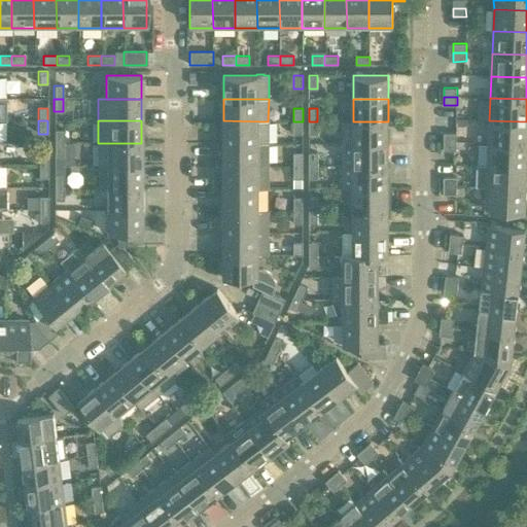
[(223,120),(223,143),(268,143),(268,121),(223,120)]
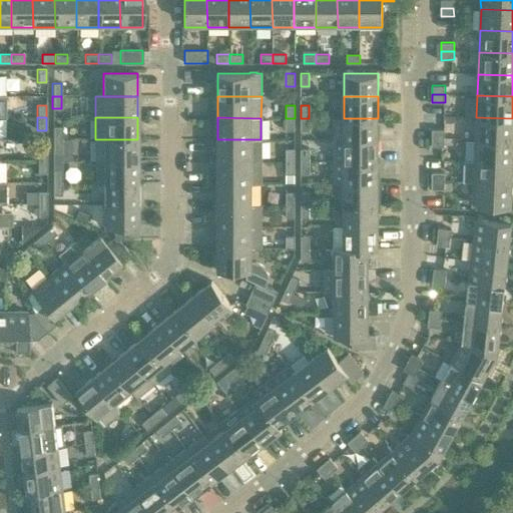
[(512,118),(476,117),(475,138),(512,140),(512,118)]
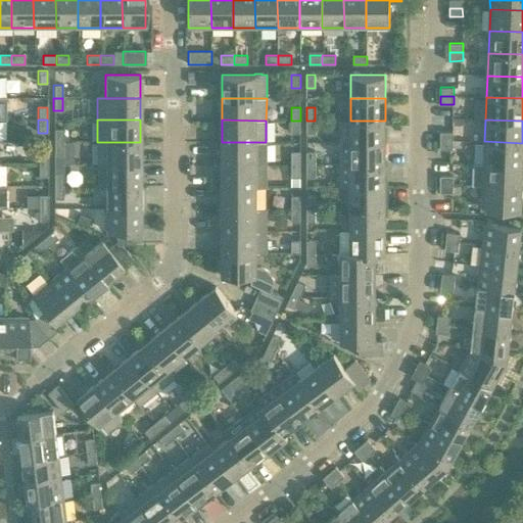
[(300,121),(291,121),(291,133),(300,133),(300,121)]
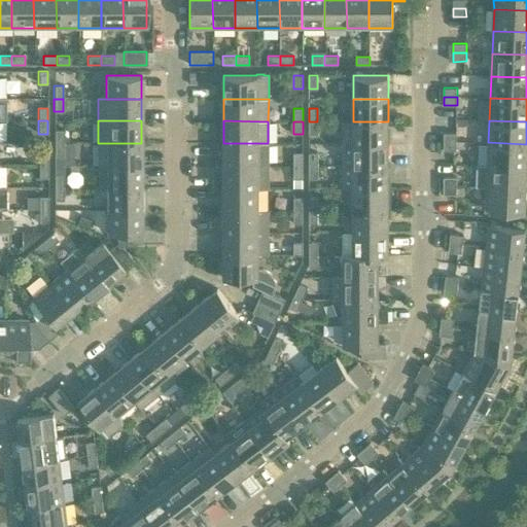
[(317,121),(309,121),(309,134),(317,134),(317,121)]
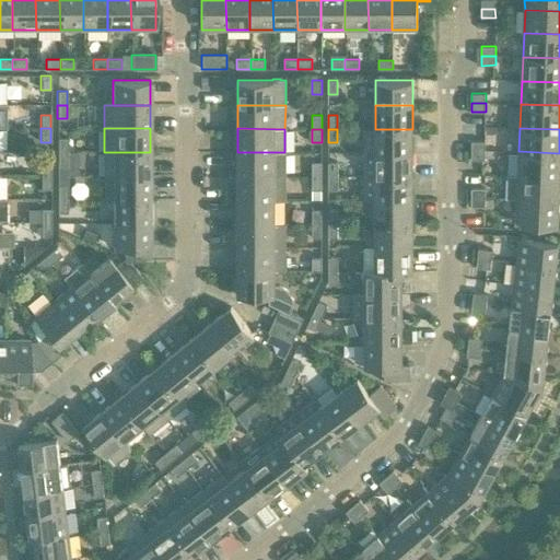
[(364,129),(364,152),(412,152),(412,129),(375,129),(364,129)]
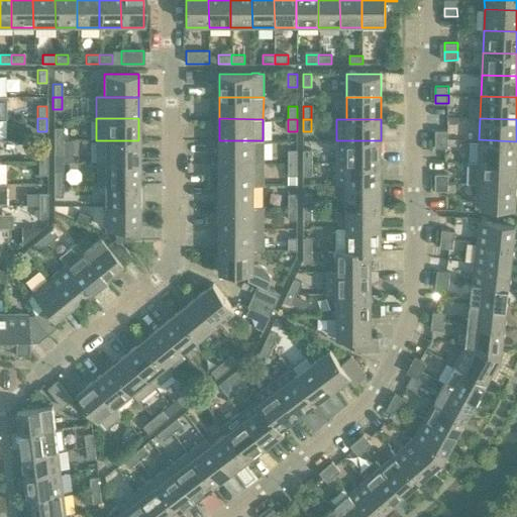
[(62,127),(53,127),(53,140),(62,140),(62,131),(62,127)]
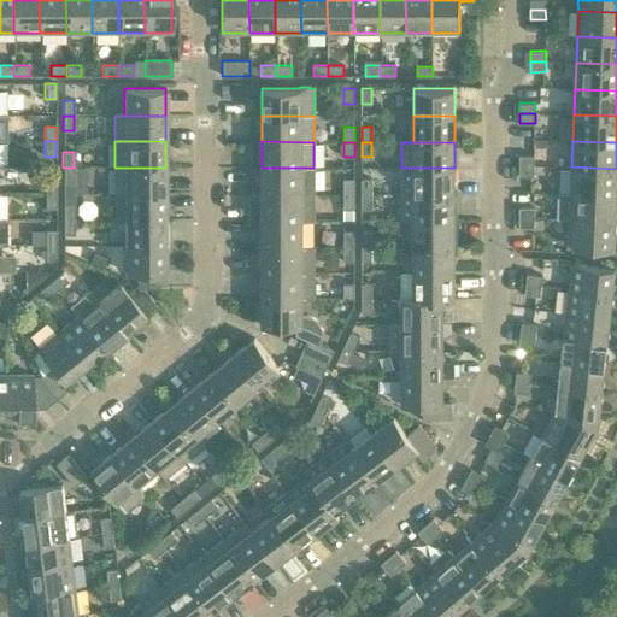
[(519,154),(519,165),(535,165),(535,154),(519,154)]
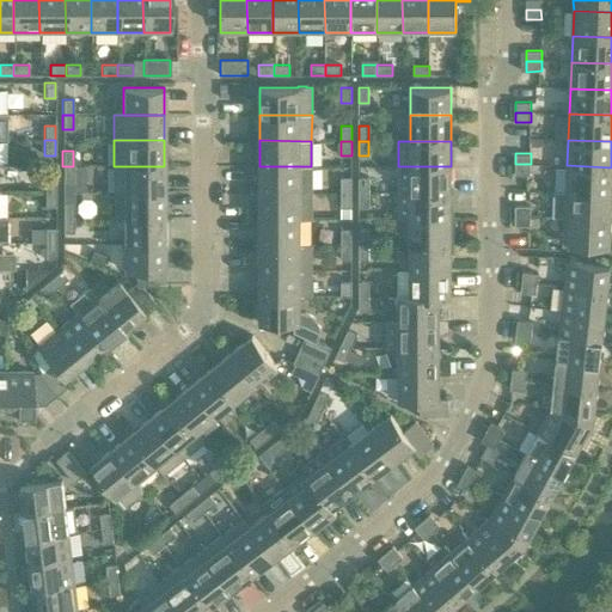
[(531,164),(515,164),(515,175),(531,175),(531,164)]
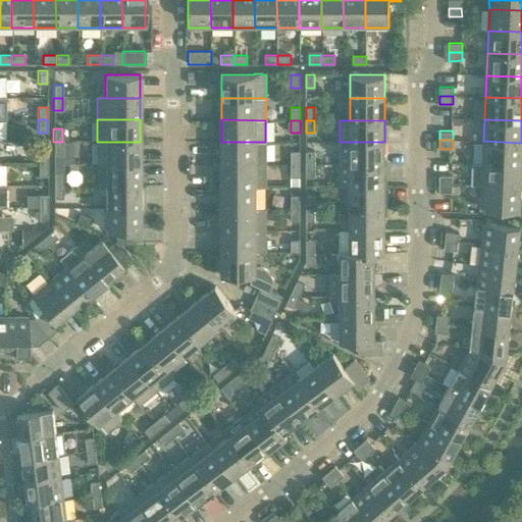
[(521,143),(483,141),(482,163),(521,165),(521,160),(521,143)]
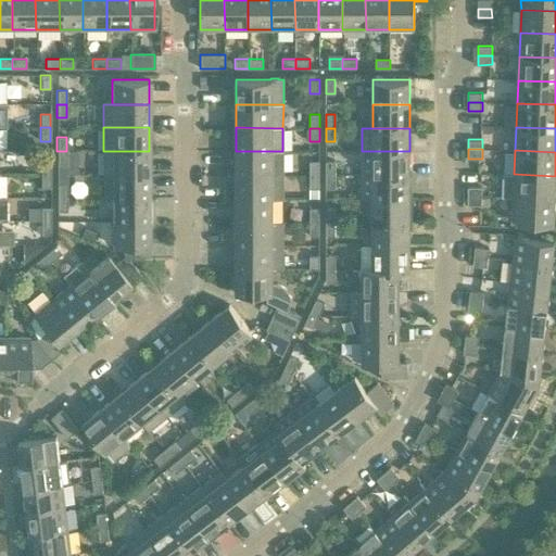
[(66,151),(57,151),(57,165),(66,165),(66,151)]
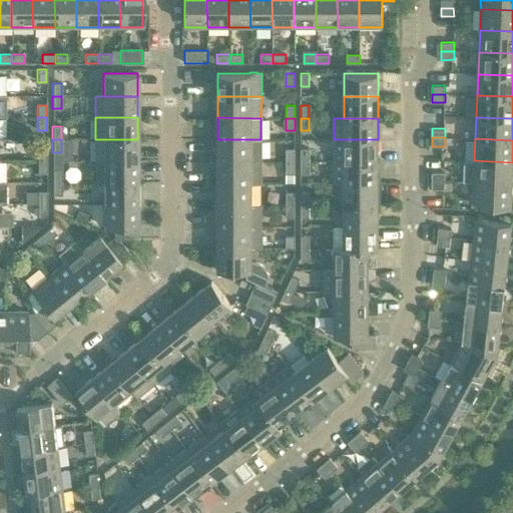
[(95,161),(103,161),(137,160),(137,139),(95,139),(95,161)]
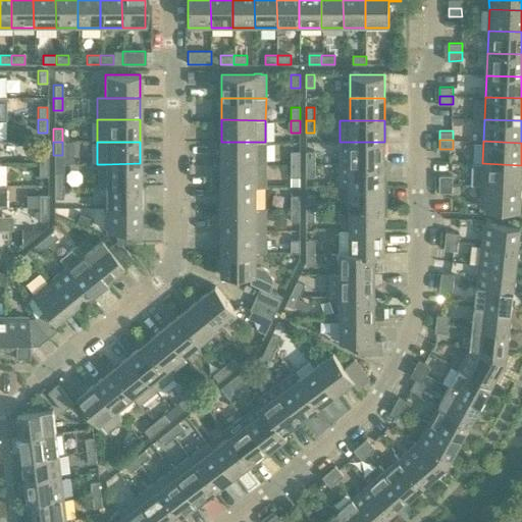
[(221,142),(221,164),(265,164),(265,142),(221,142)]
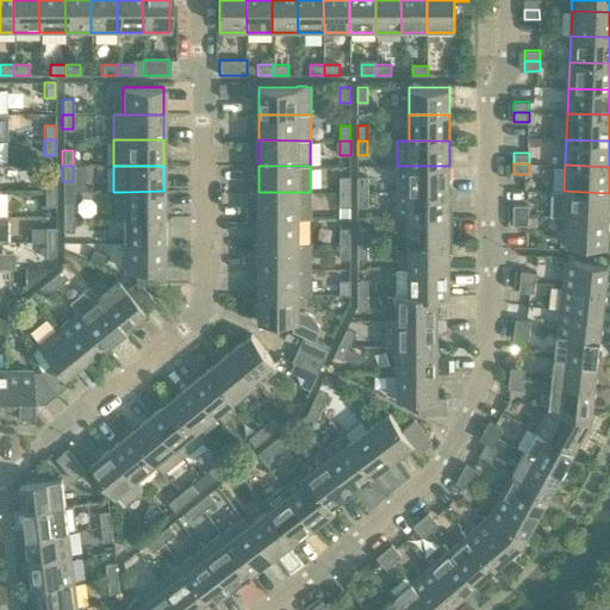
[(397,166),(397,192),(449,192),(449,166),(397,166)]
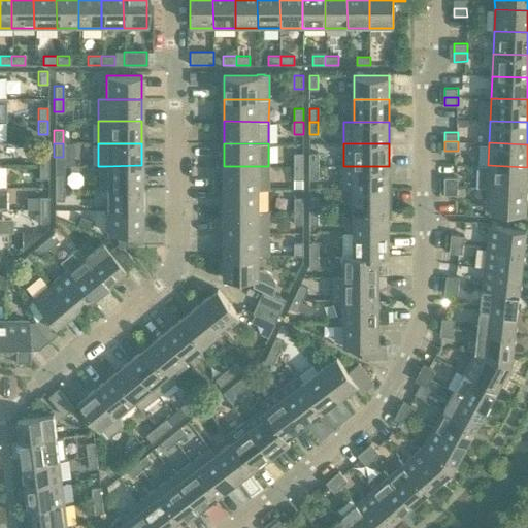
[(38,153),(38,165),(47,165),(47,153),(38,153)]
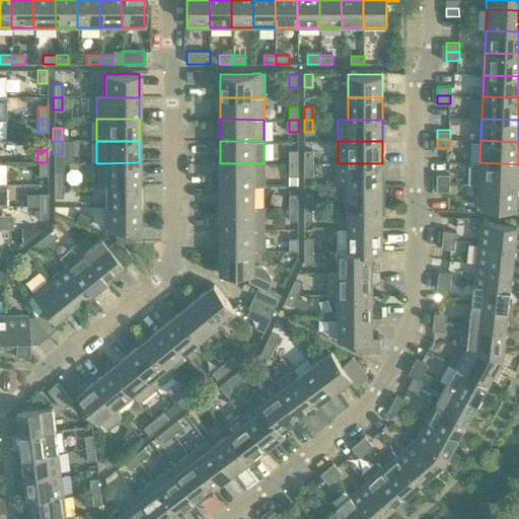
[(289,150),(289,163),(298,163),(298,150),(289,150)]
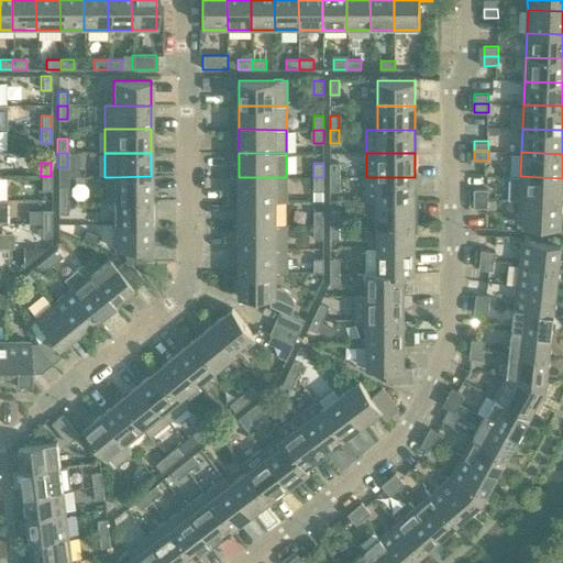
[(330,163),(330,177),(339,177),(339,163),(330,163)]
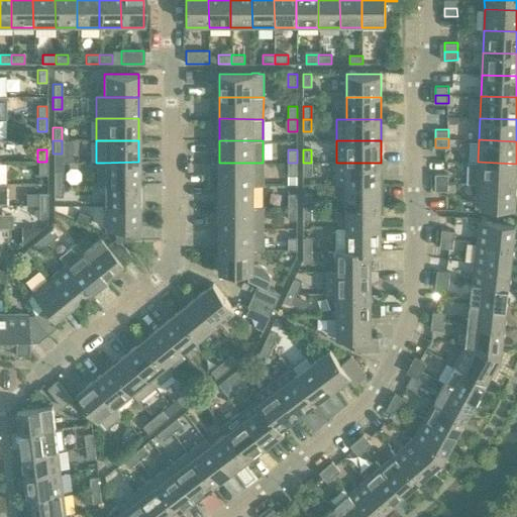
[(46,162),(37,162),(37,175),(46,175),(46,162)]
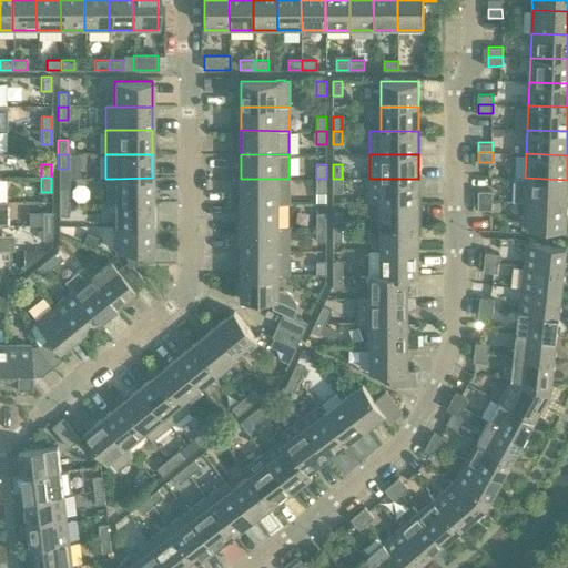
[(114,179),(114,202),(152,202),(152,178),(114,179)]
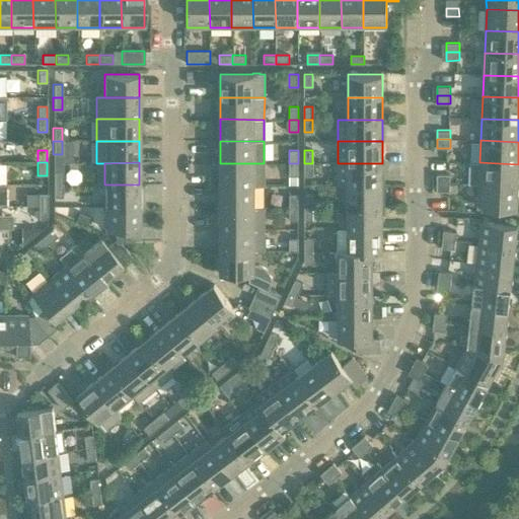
[(468,183),(478,184),(518,186),(518,164),(479,162),(469,162),(468,183)]
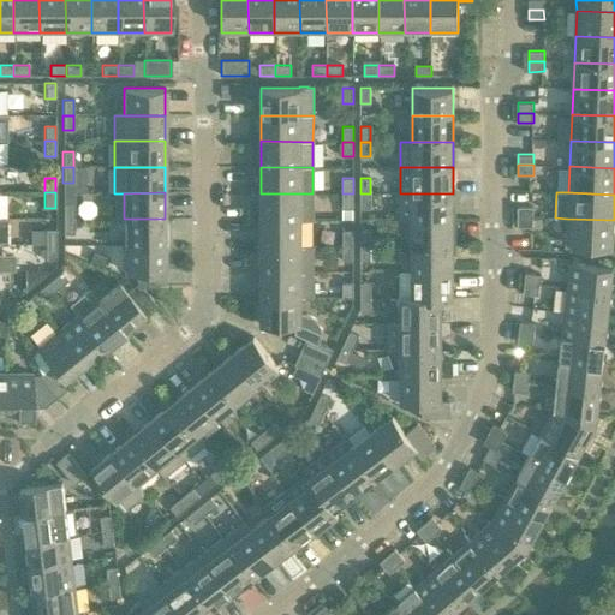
[(261,193),(261,220),(312,220),(312,193),(261,193)]
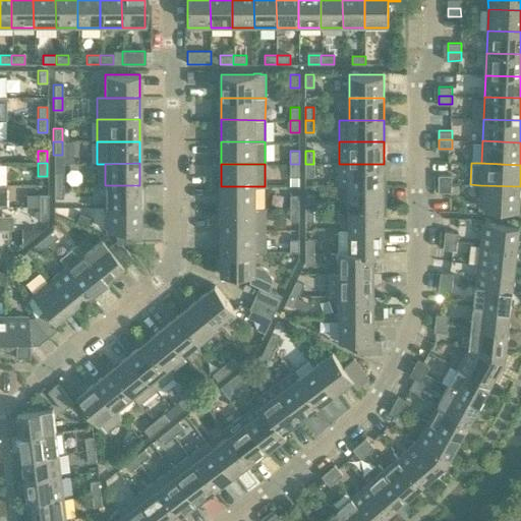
[(299,164),(290,164),(290,177),(298,177),(299,164)]
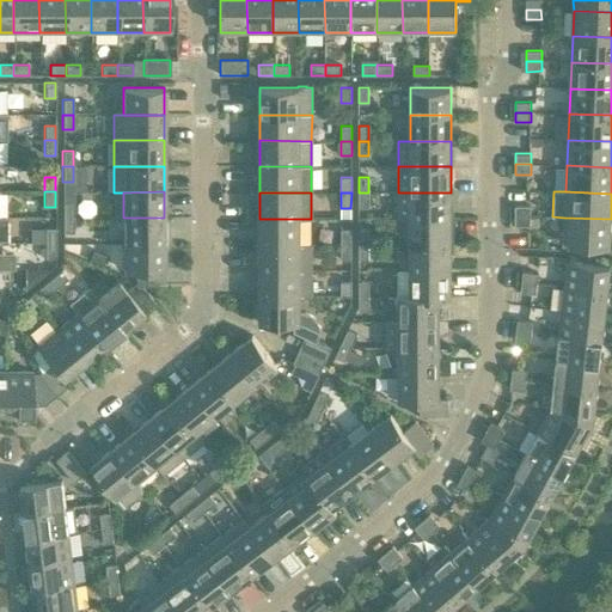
[(368,193),(359,193),(359,207),(368,207),(368,193)]
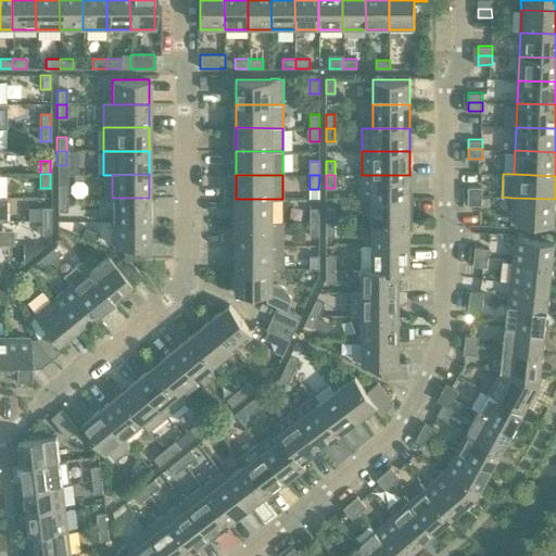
[(362,198),(373,198),(409,198),(409,175),(362,175),(362,198)]
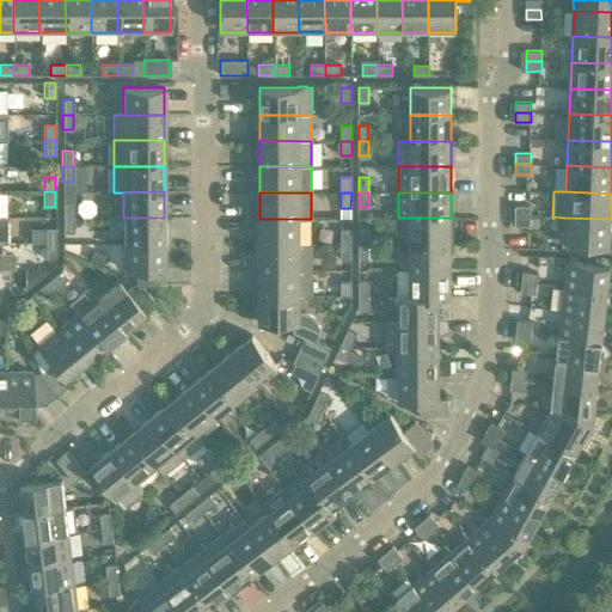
[(62,202),(62,218),(73,218),(73,202),(62,202)]
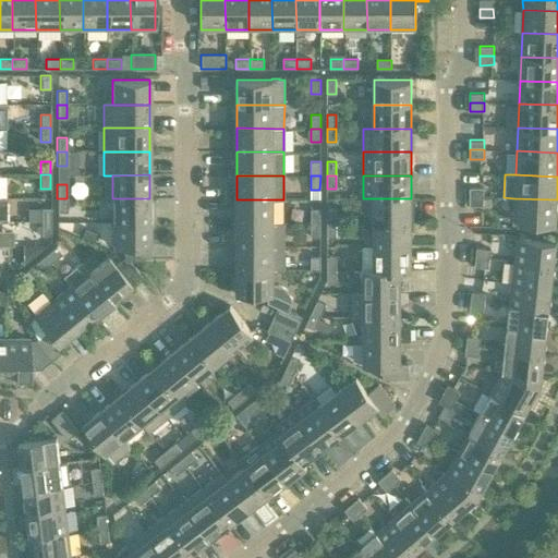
[(470,187),(470,196),(484,196),(484,187),(470,187)]
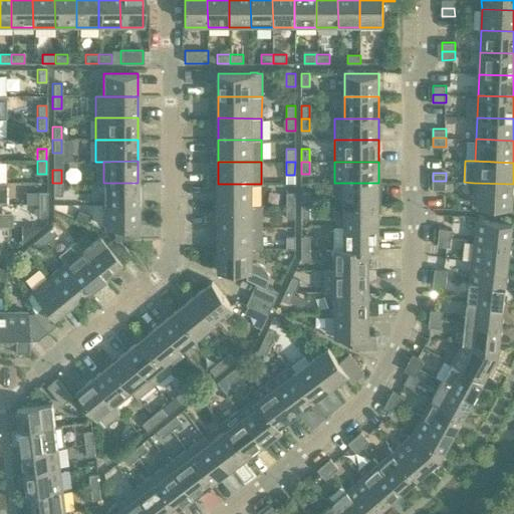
[(446,181),(433,181),(433,190),(446,190),(446,181)]
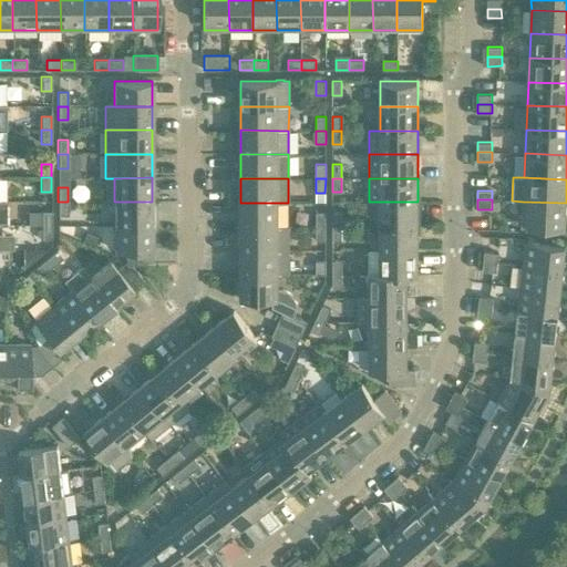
[(68,202),(58,202),(58,216),(68,216),(68,202)]
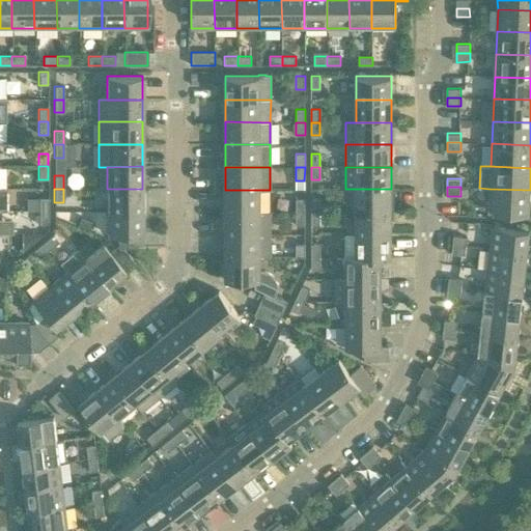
[(107,189),(107,212),(142,212),(142,189),(107,189)]
